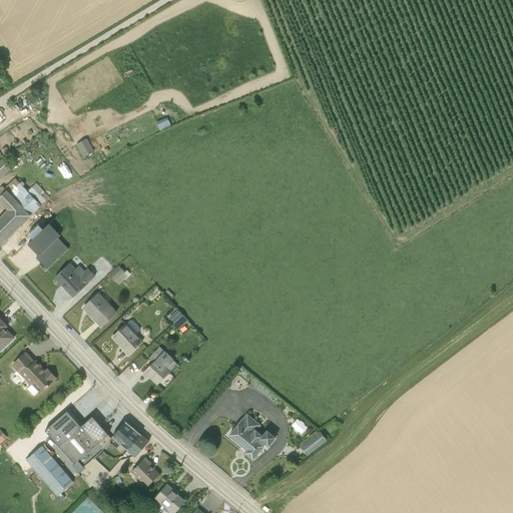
[(167,117),(156,122),(160,130),(171,126),(167,117)]
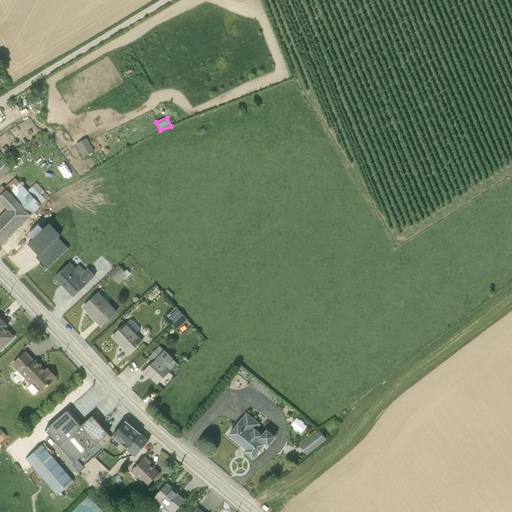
[(86,155),(96,148),(88,136),(78,142),(86,155)]
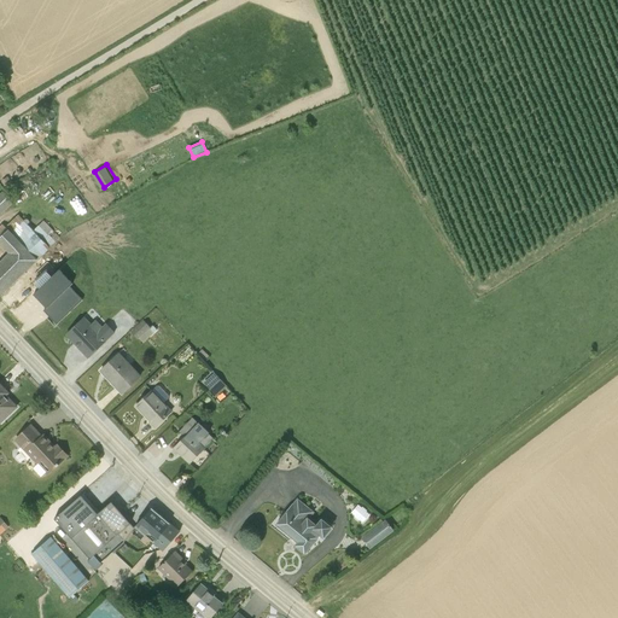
[(0,193),(0,216),(15,203),(3,191),(0,193)]
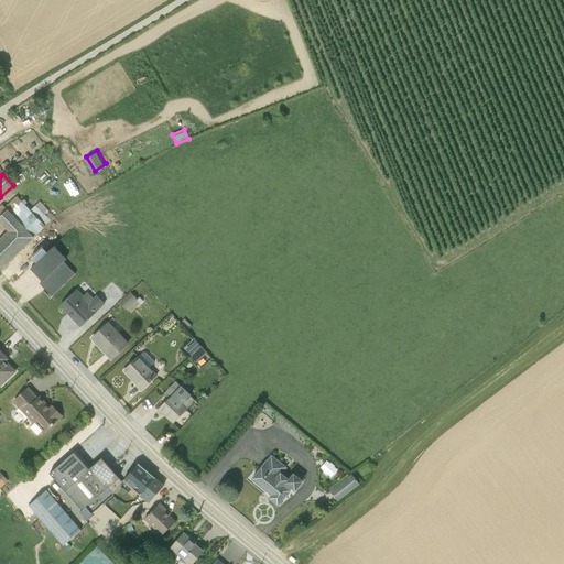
[(0,221),(9,232),(0,240),(0,268),(0,269),(45,226),(55,217),(40,202),(31,210),(17,196),(6,207),(2,204),(0,206),(0,221)]
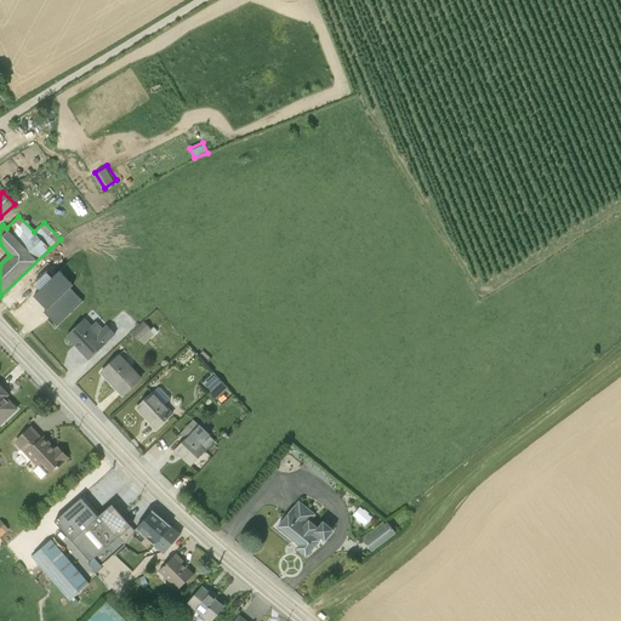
[(46,308),(61,323),(86,298),(72,284),(70,284),(61,274),(40,295),(44,300),(52,291),(53,292),(52,294),(57,298),(46,308)]
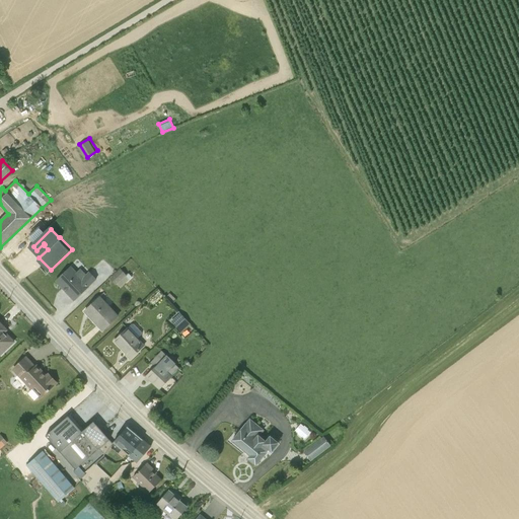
[(72,266),(56,281),(74,300),(97,279),(89,271),(86,274),(81,268),(77,272),(72,266)]
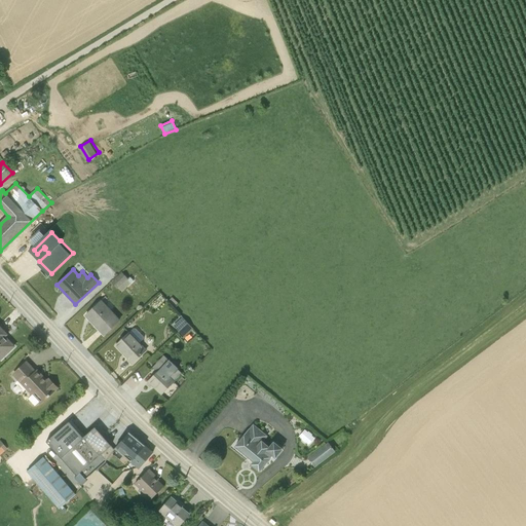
[(122,272),(112,283),(118,289),(118,288),(122,292),(135,280),(130,276),(128,278),(122,272)]
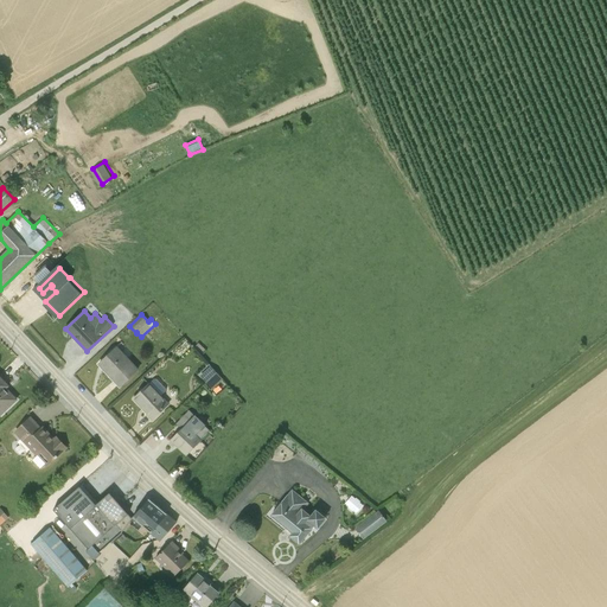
[(119,346),(101,363),(109,371),(110,370),(113,372),(110,376),(120,387),(139,369),(119,346)]
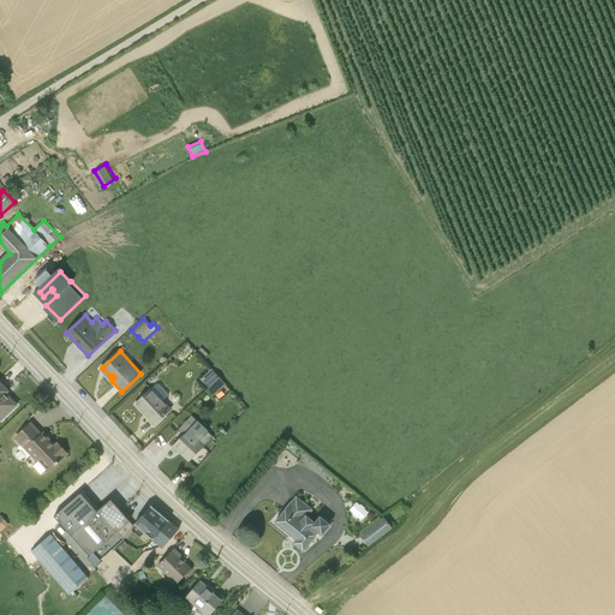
[(209,387),(220,377),(214,370),(203,380),(209,387)]
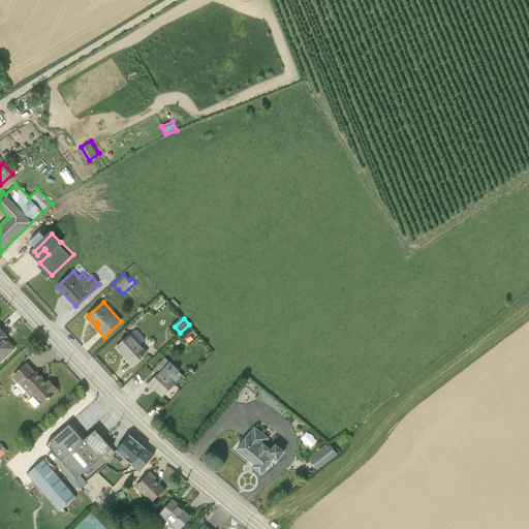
[(189,324),(180,333),(186,339),(194,331),(189,324)]
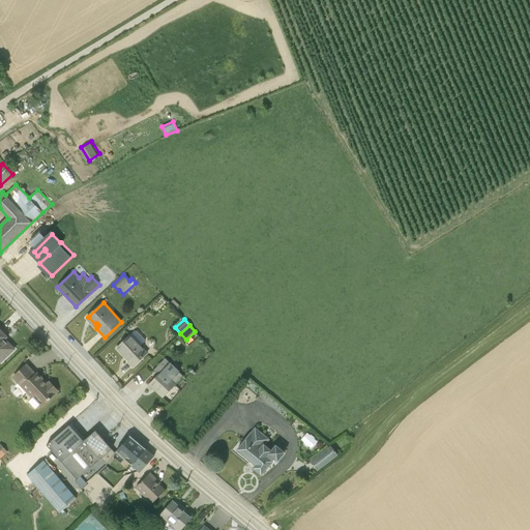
[(0,328),(0,362),(15,349),(2,335),(4,333),(0,328)]
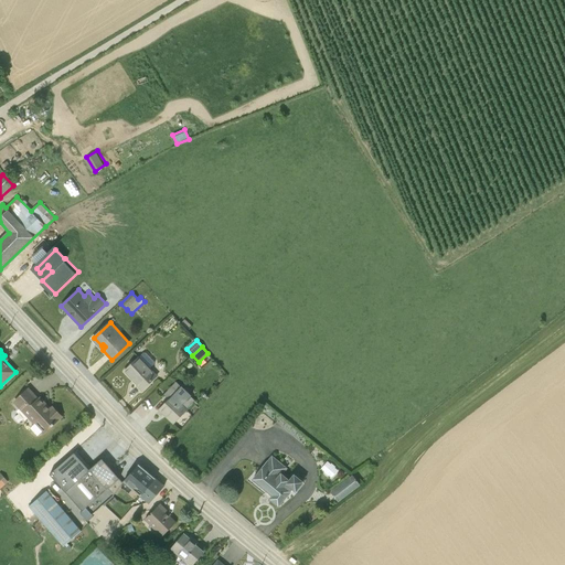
[(144,352),(125,371),(137,384),(137,385),(141,391),(158,375),(150,368),(155,363),(155,361),(146,352),(144,352)]
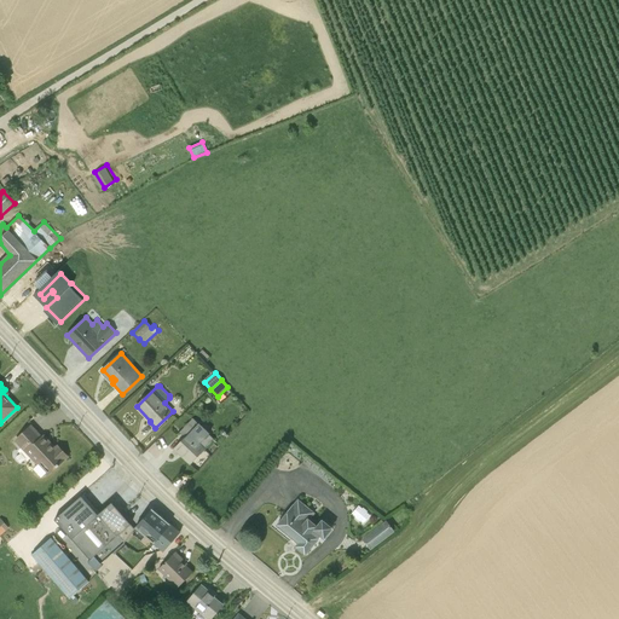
[(186,437),(175,449),(190,463),(214,438),(192,418),(180,432),(186,437)]
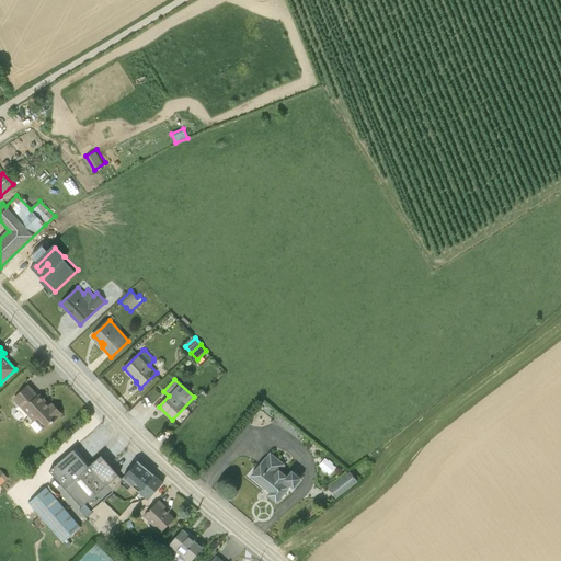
[(29,386),(13,400),(20,405),(18,408),(26,416),(29,415),(34,421),(33,423),(32,425),(32,428),(34,431),(37,432),(41,431),(42,430),(43,431),(61,413),(53,404),(50,407),(39,395),(38,396),(29,386)]
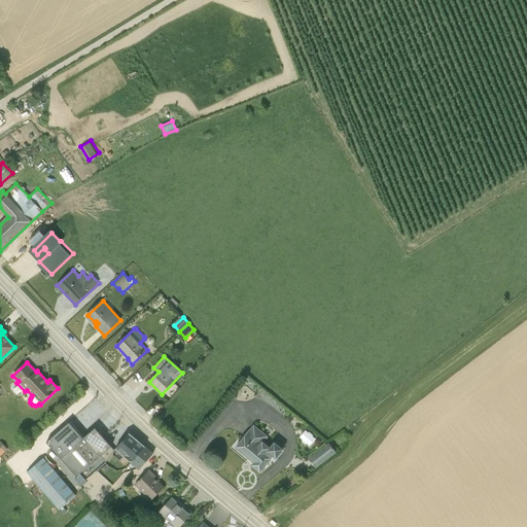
[(83,438),(70,422),(46,441),(77,476),(93,462),(76,445),(83,438)]
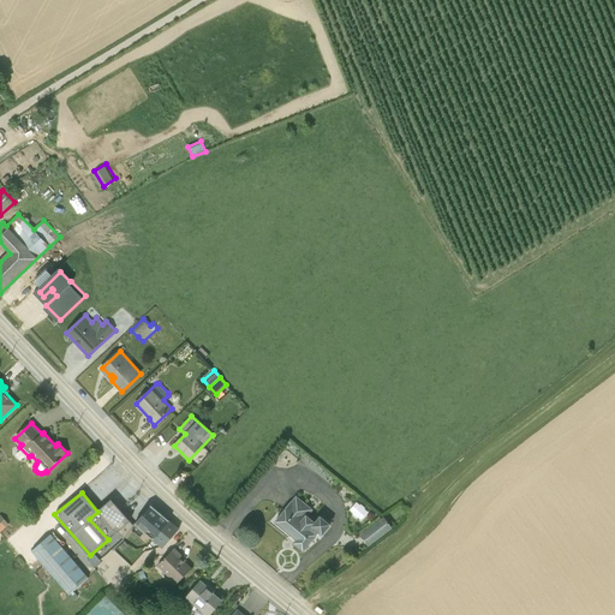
[(297,538),(294,542),(304,550),(318,532),(322,535),(332,524),(320,514),(315,520),(309,515),(314,508),(297,495),(276,520),(291,533),(297,538)]
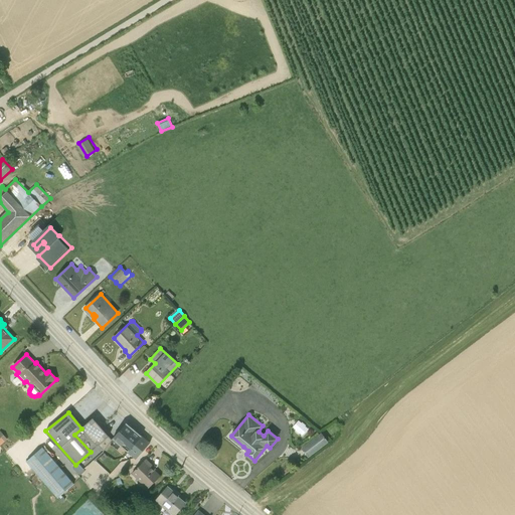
[(109,445),(114,441),(104,428),(94,417),(81,428),(74,435),(91,452),(75,465),(72,467),(78,474),(105,450),(109,445)]
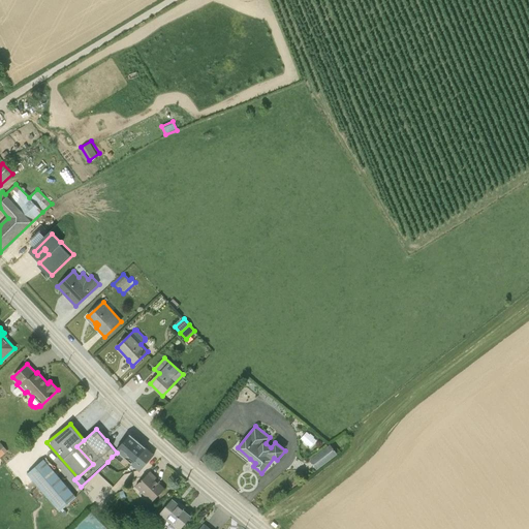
[(307,431),(301,438),(304,440),(303,441),(307,444),(308,443),(311,446),(316,439),(313,437),(314,436),(311,433),(310,434),(307,431)]
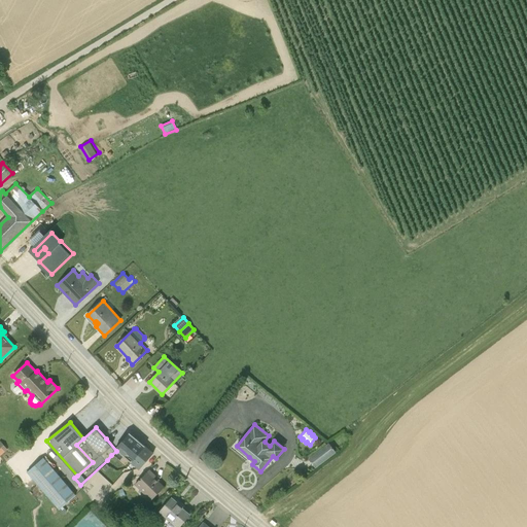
[(116,451),(124,456),(132,462),(145,446),(130,433),(116,451)]
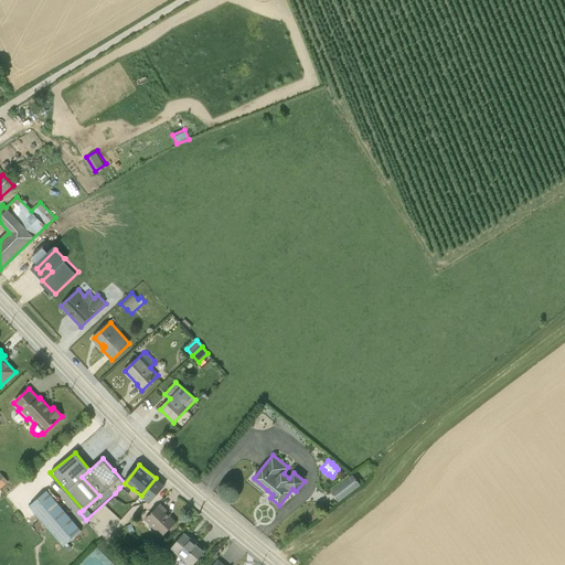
[(353,475),(331,490),(339,501),(361,484),(353,475)]
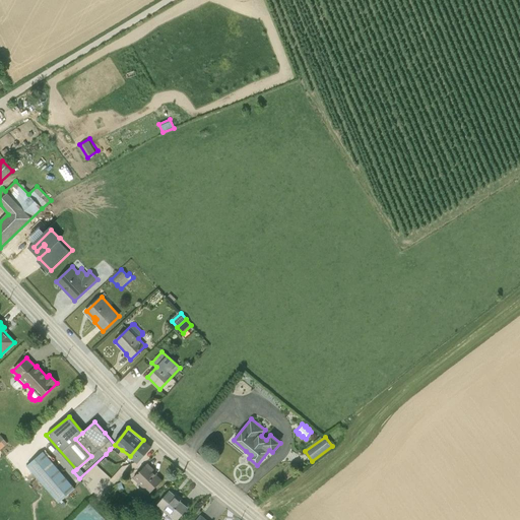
[(143,440),(130,456),(138,463),(151,447),(143,440)]
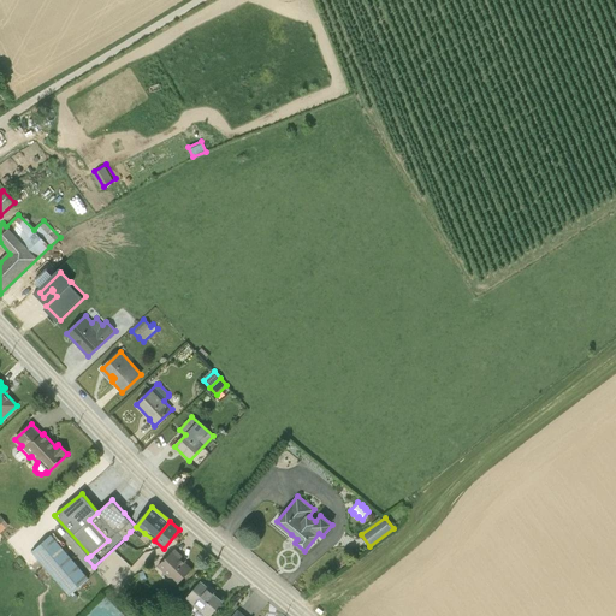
[(144,533),(136,527),(132,531),(141,537),(144,533)]
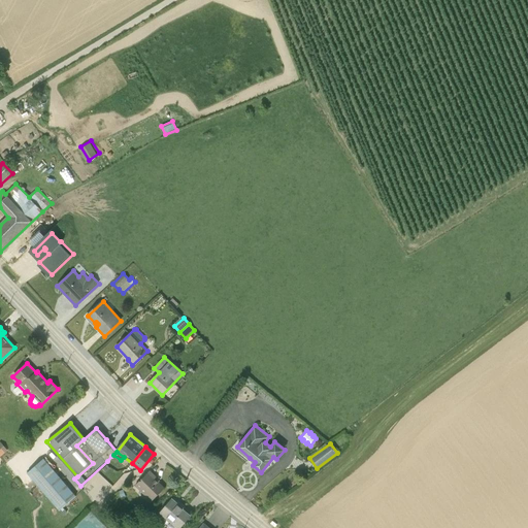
[(44,458),(27,472),(60,509),(64,505),(66,508),(68,506),(69,507),(76,501),(73,498),(76,495),(44,458)]
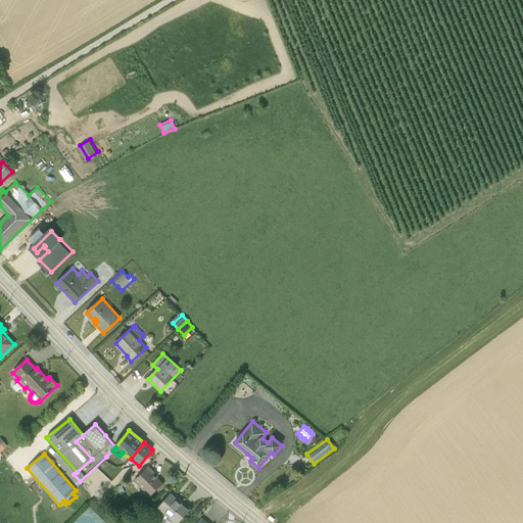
[(148,466),(134,480),(150,496),(162,483),(152,473),(154,472),(148,466)]
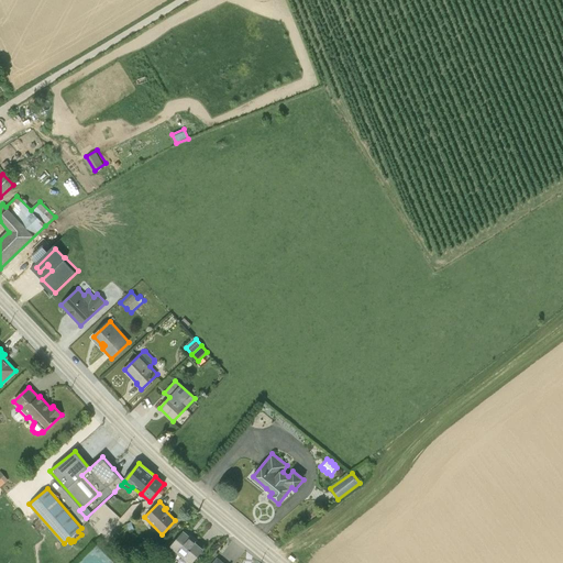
[(184,531),(172,547),(190,562),(202,549),(190,539),(191,538),(184,531)]
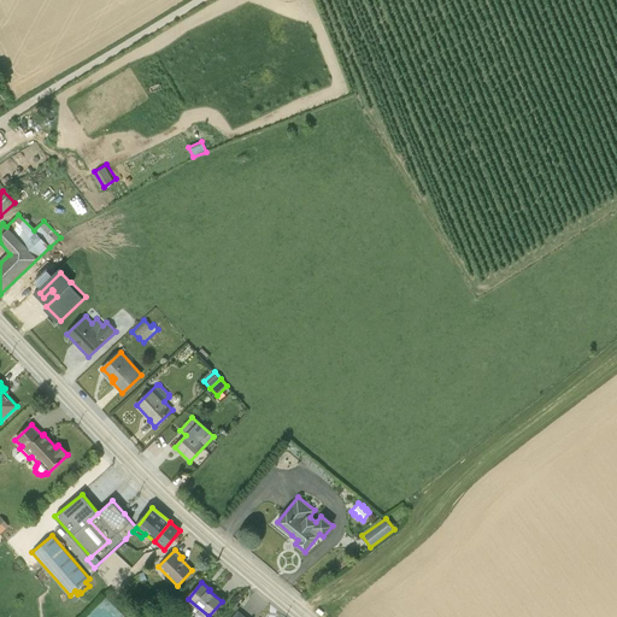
All buildings are outlined.
